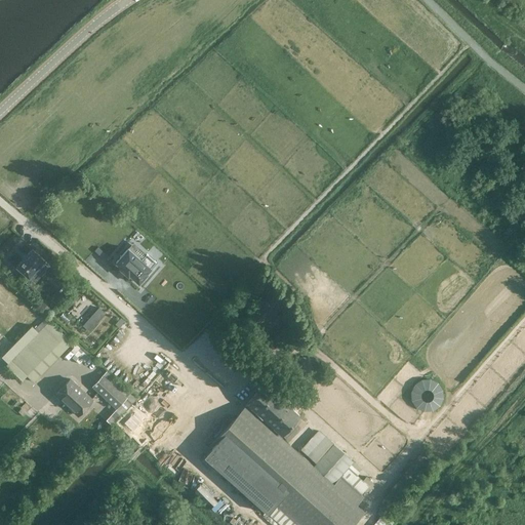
[(29,277),(44,259),(32,248),(16,267),(29,277)]
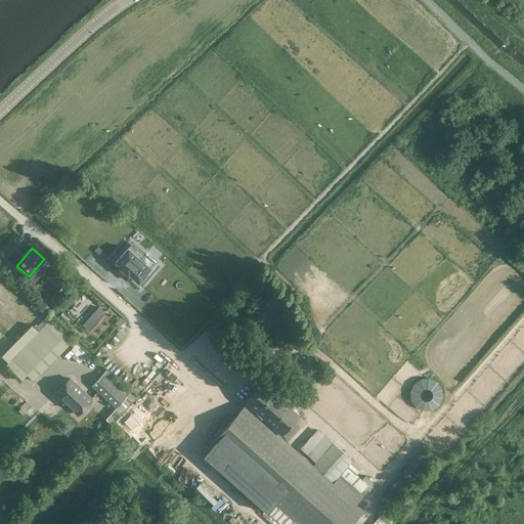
[(119,267),(128,275),(129,274),(138,281),(146,272),(156,261),(146,253),(140,259),(128,248),(116,261),(120,266),(119,267)]
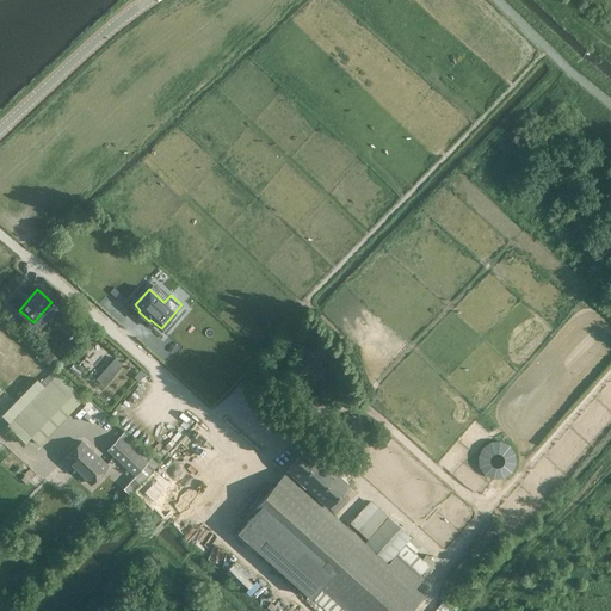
[(116,356),(97,376),(104,383),(123,363),(116,356)]
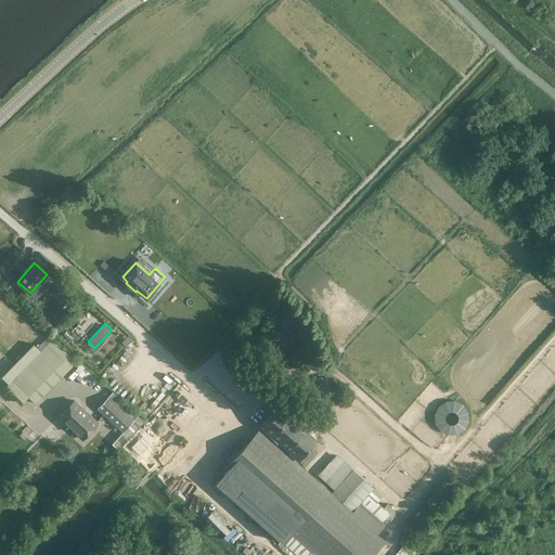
[(35,402),(73,360),(46,336),(37,346),(40,348),(11,381),(35,402)]
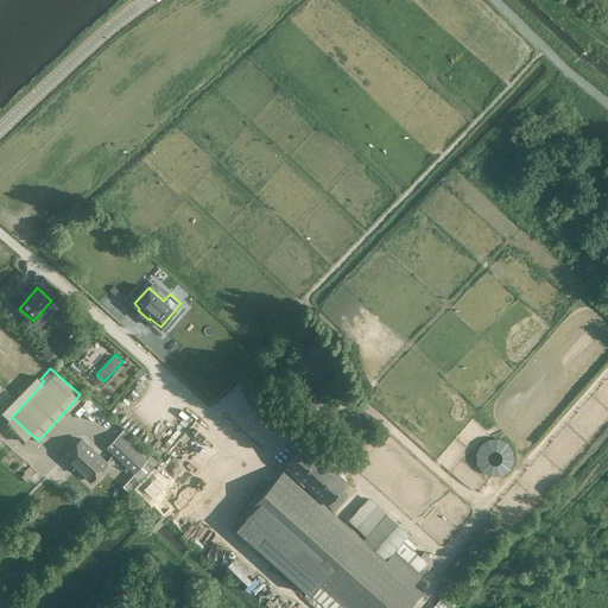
[(134,473),(147,460),(119,434),(106,447),(134,473)]
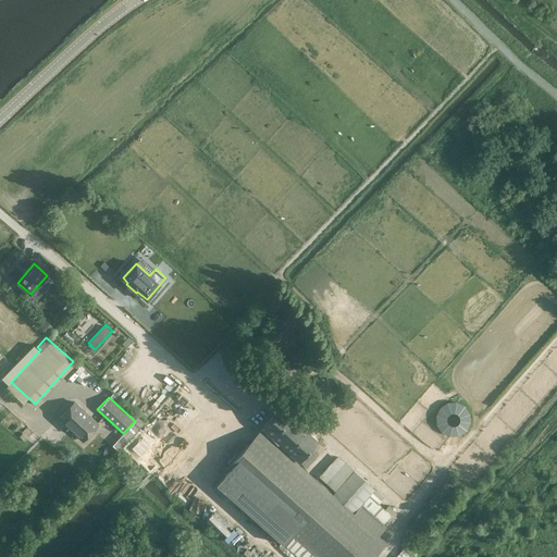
[(436,403),(440,434),(470,431),(466,399),(436,403)]
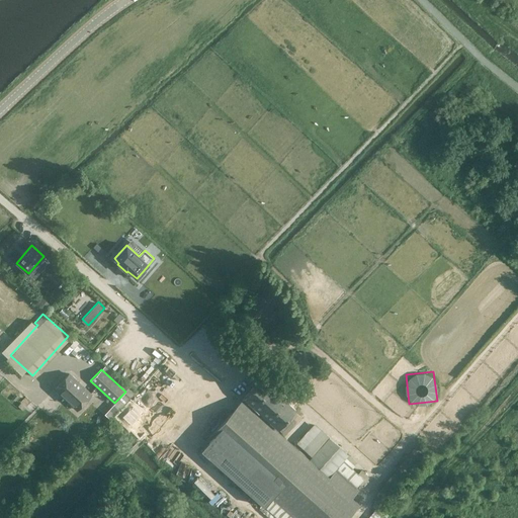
[(69,372),(54,389),(77,411),(92,394),(69,372)]
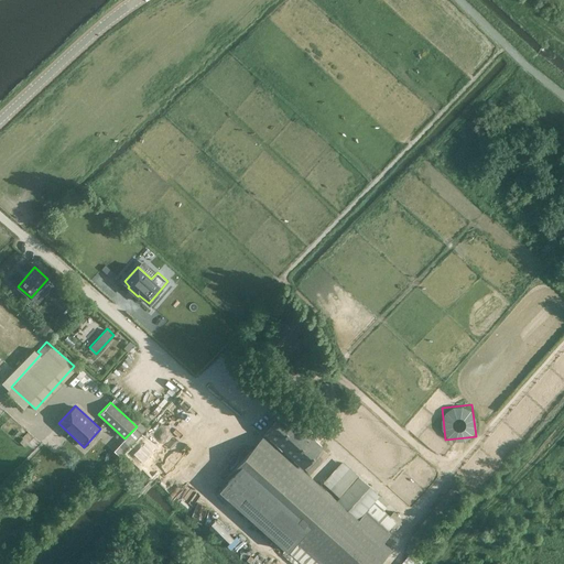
[(219,490),(290,554),(301,563),(320,563),(321,563),(320,563),(377,563),(390,550),(382,542),(402,519),(356,477),(335,500),(300,468),(321,445),(284,412),(224,479),(226,481),(219,490)]
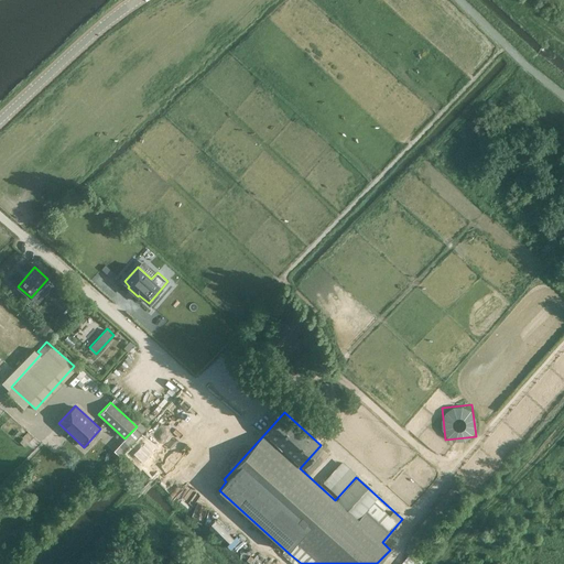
[(195,488),(199,483),(185,469),(181,475),(195,488)]
